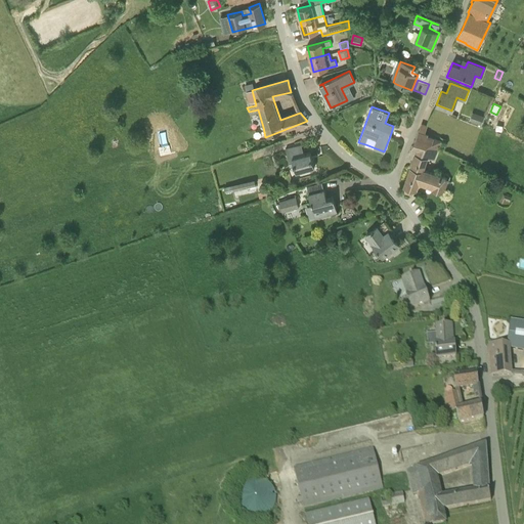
[(481,125),(484,116),(472,111),(469,120),(481,125)]
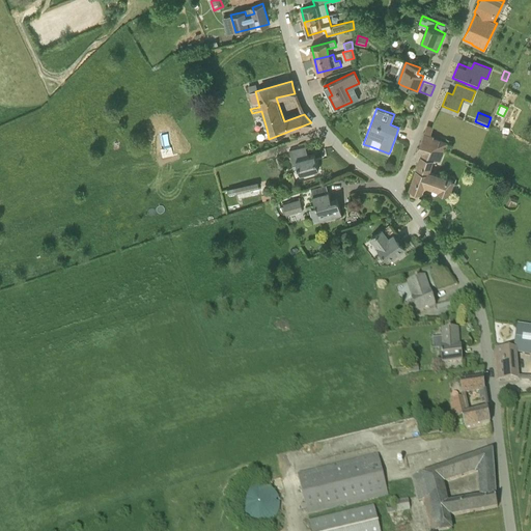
[(430,134),(425,132),(424,132),(418,147),(424,149),(417,168),(418,168),(414,179),(411,188),(409,194),(419,197),(422,191),(420,190),(423,184),(439,190),(438,191),(449,195),(453,180),(451,178),(429,170),(434,158),(440,161),(447,142),(434,137),(434,135),(430,134)]
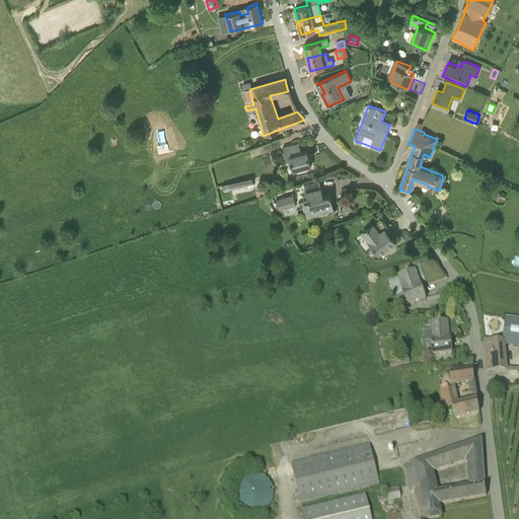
[(311,166),(308,155),(307,151),(301,152),(299,143),(283,147),(287,164),(291,163),(294,171),(311,166)]
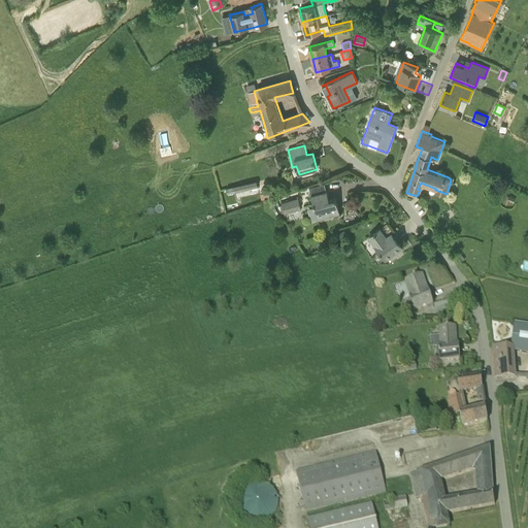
[(257,180),(233,187),(235,192),(258,186),(257,180)]
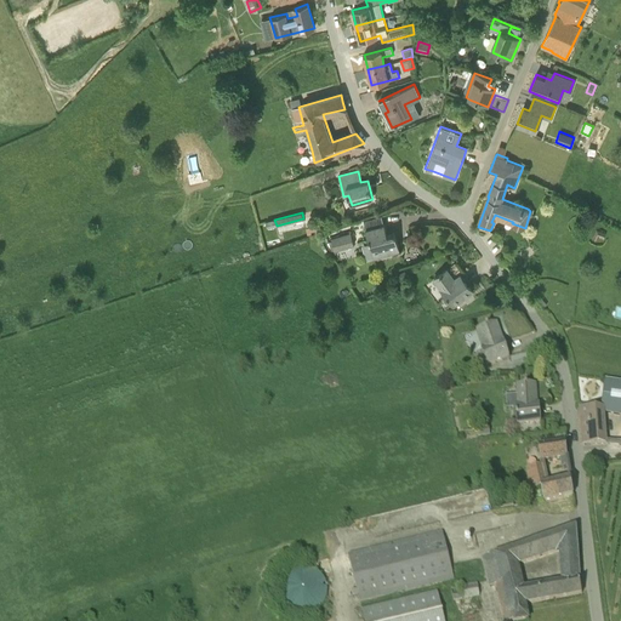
[(381,216),(370,220),(363,222),(374,257),(399,251),(394,232),(393,233),(386,235),(385,231),(386,231),(385,223),(383,223),(381,216)]
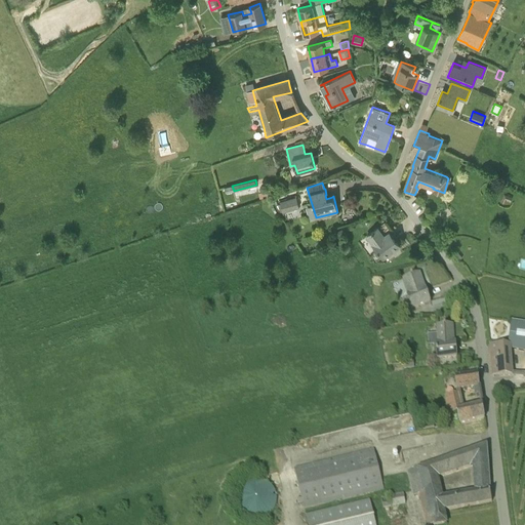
[(503,194),(500,201),(506,204),(507,201),(510,202),(512,197),(503,194)]
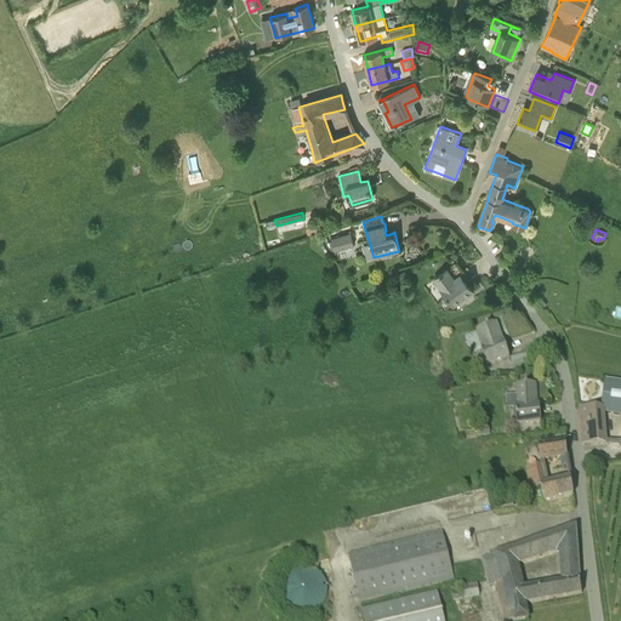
[(331,238),(335,250),(354,244),(351,233),(331,238)]
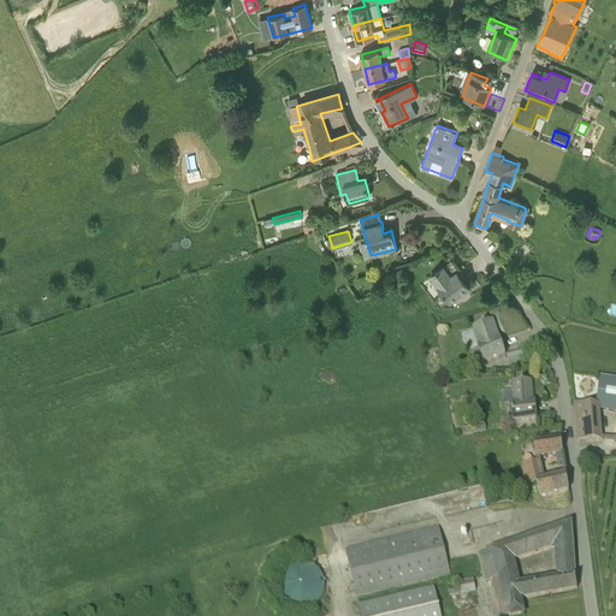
[(450,303),(469,289),(457,272),(450,277),(443,267),(431,277),(438,286),(450,303)]
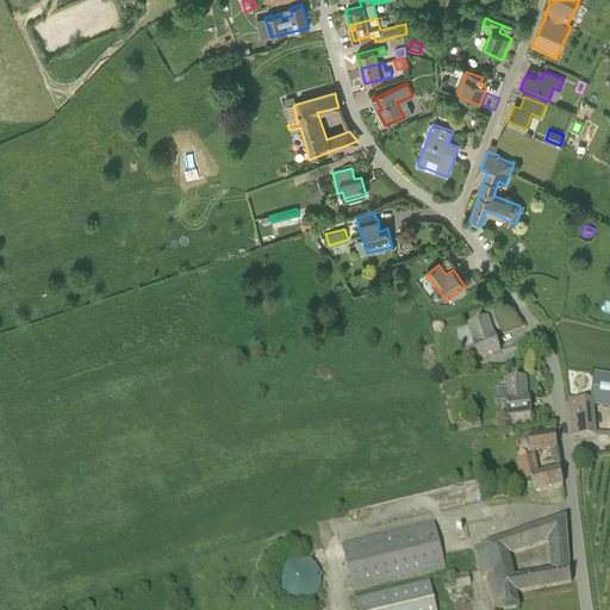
[(500,352),(496,337),(496,336),(491,338),(490,334),(492,332),(487,317),(477,321),(478,322),(468,324),(474,343),(473,343),(478,359),(500,352)]
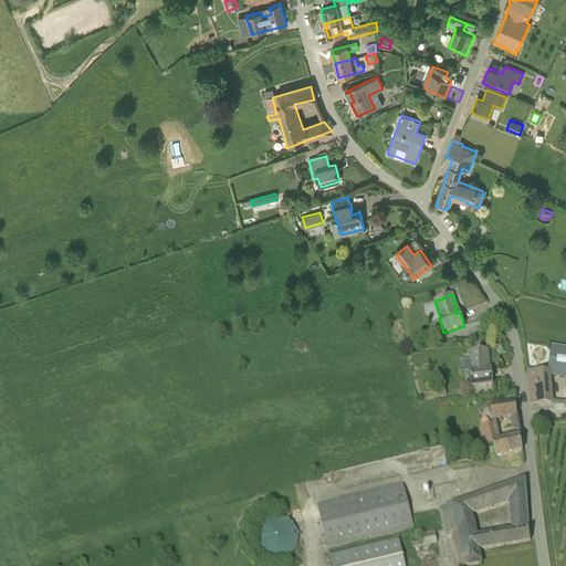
[(534,310),(547,315),(549,308),(536,304),(534,310)]
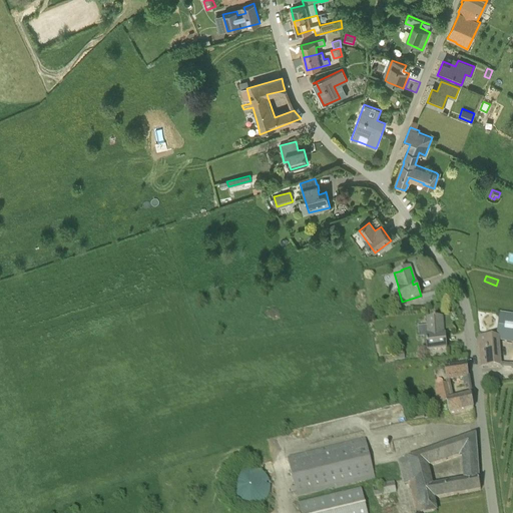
[(501,368),(500,358),(499,343),(512,344),(512,316),(500,315),(497,338),(479,340),(481,365),(488,365),(488,369),(501,368)]
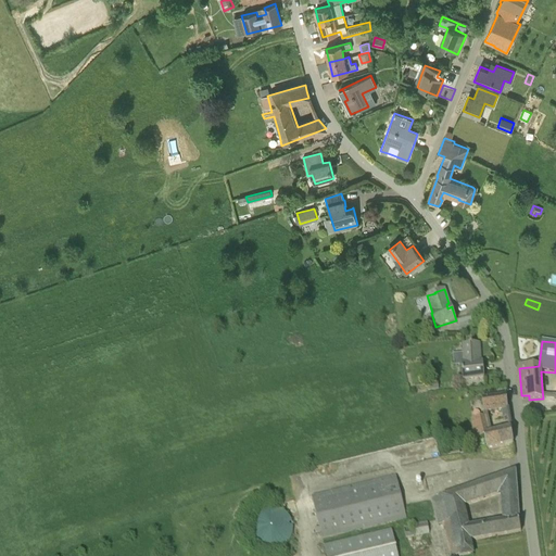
[(480,364),(479,344),(463,345),(464,354),(453,355),(454,365),(462,365),(463,379),(484,377),(483,363),(480,364)]
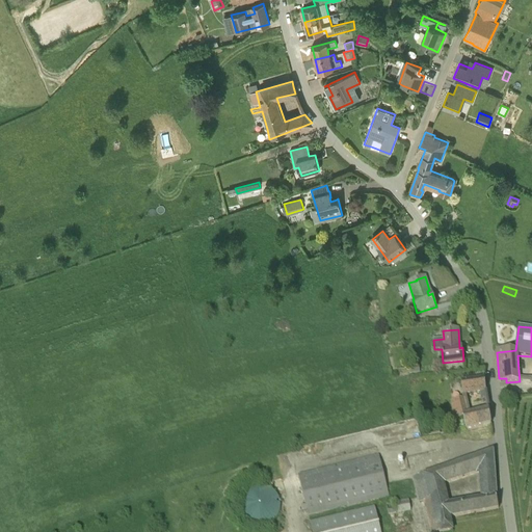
[(463,395),(485,393),(484,379),(461,381),(463,395)]
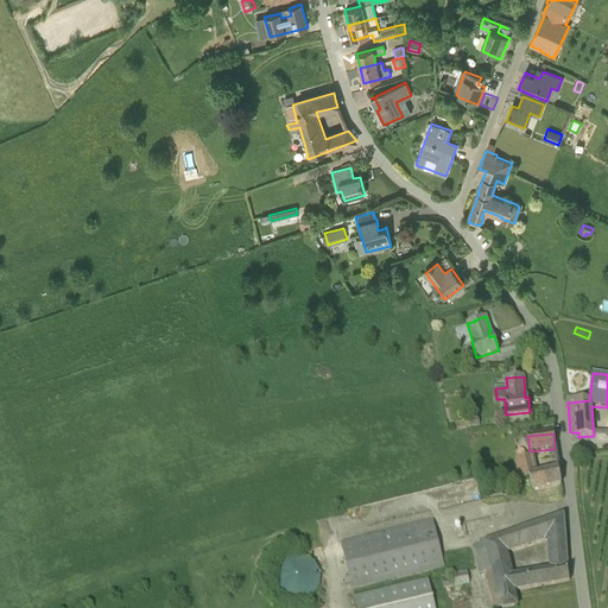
[(534,476),(531,457),(517,461),(520,481),(530,479),(532,491),(561,485),(558,472),(534,476)]
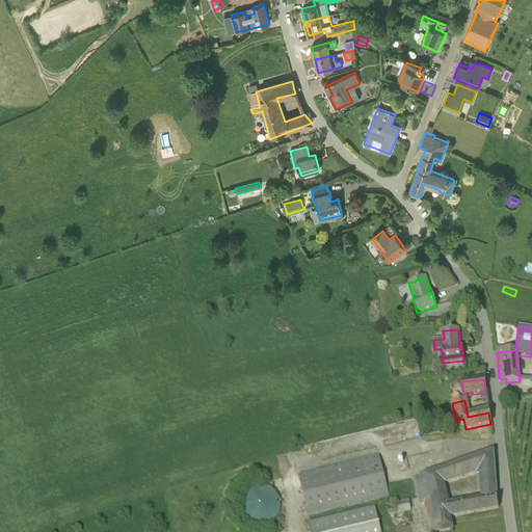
[(431,531),(443,531),(453,530),(450,517),(498,509),(496,497),(493,451),(414,478),(420,503),(424,502),(431,531)]
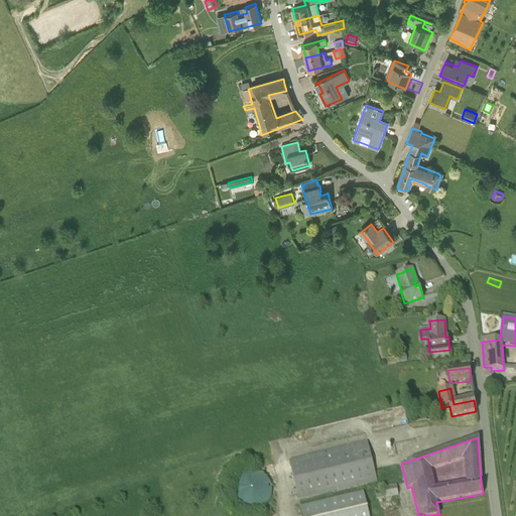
[(377,481),(368,442),(289,462),(299,500),(377,481)]
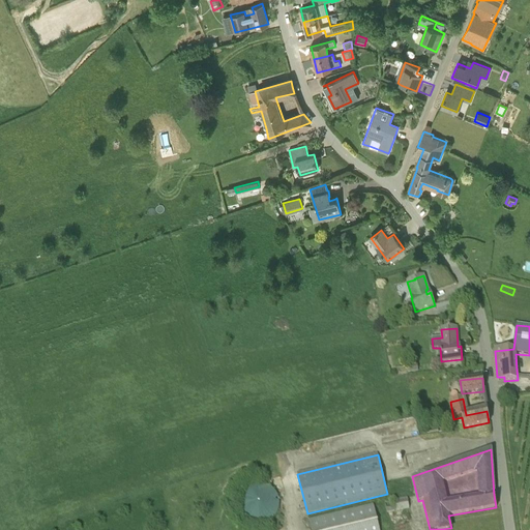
[(245,520),(278,520),(280,487),(245,487),(245,520)]
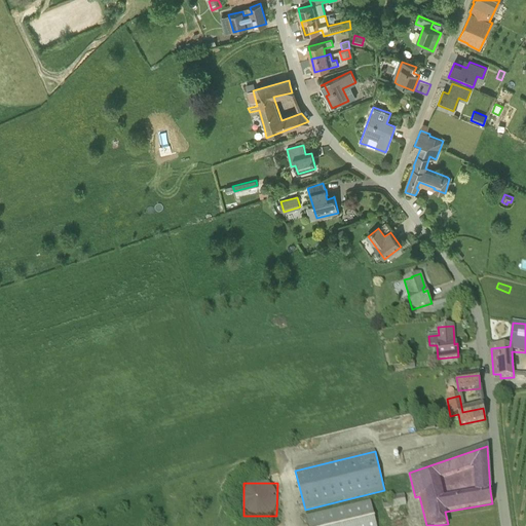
[(391,497),(393,508),(406,504),(404,494),(391,497)]
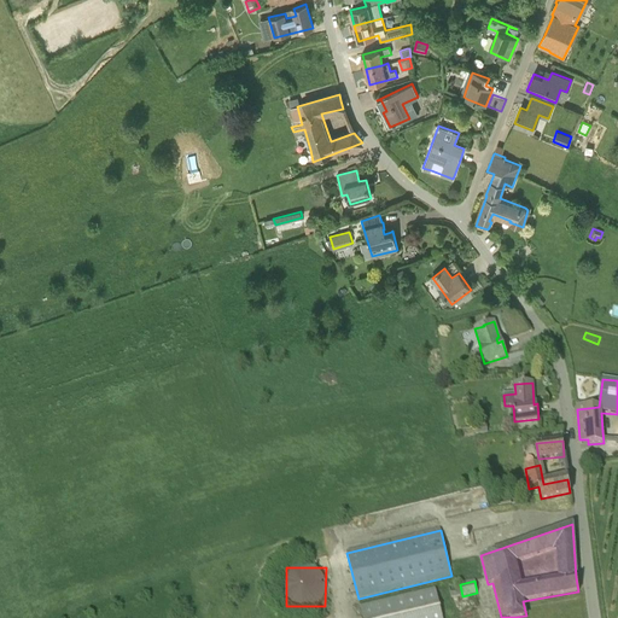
[(362,617),(441,617),(435,590),(361,608),(362,617)]
